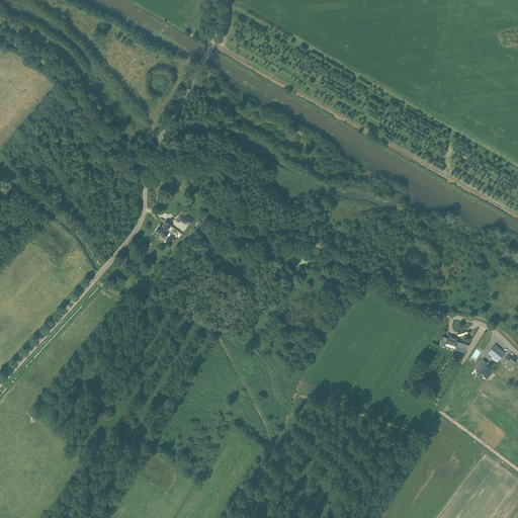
[(187,223),(189,220),(181,213),(178,219),(186,224),(187,223)]
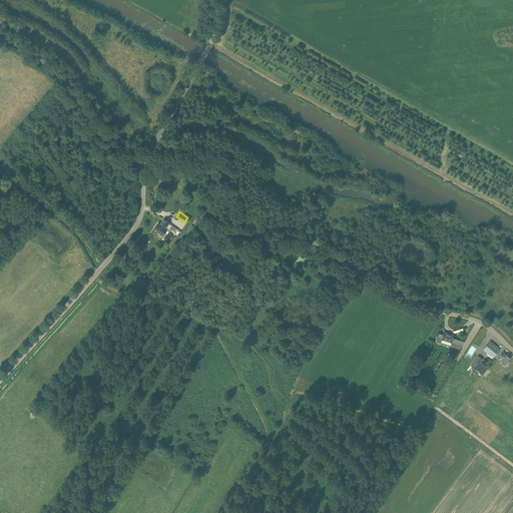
[(165,228),(166,226),(169,222),(164,218),(160,224),(158,223),(154,229),(163,235),(167,229),(165,228)]
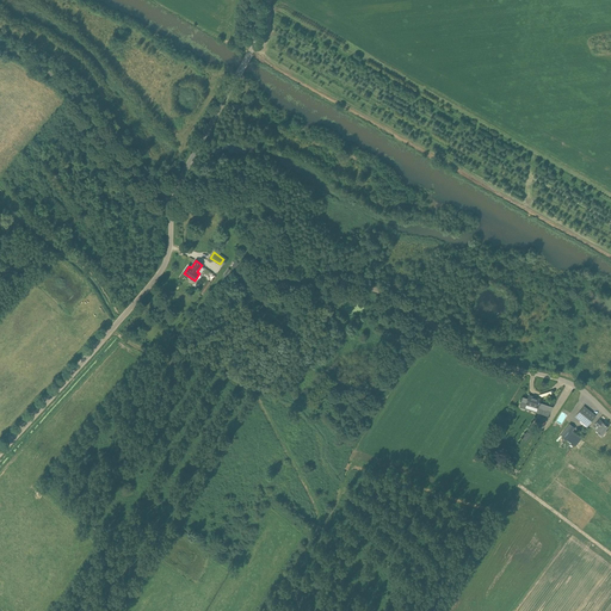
[(529,395),(528,399),(523,397),(520,407),(549,415),(551,407),(539,402),(541,399),(529,395)]
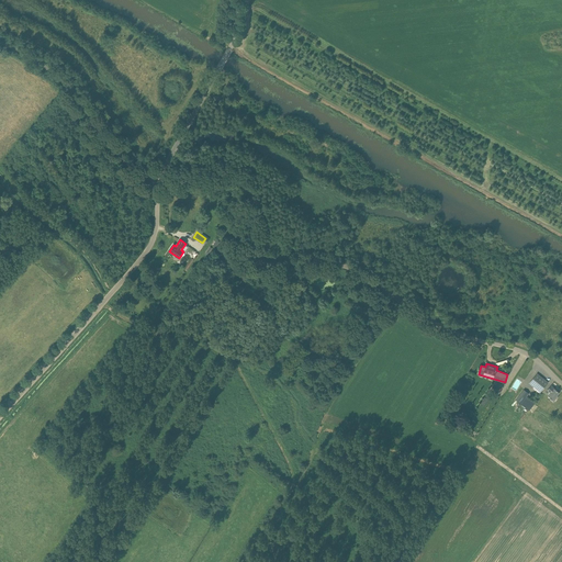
[(548,382),(537,373),(529,383),(540,392),(548,382)]
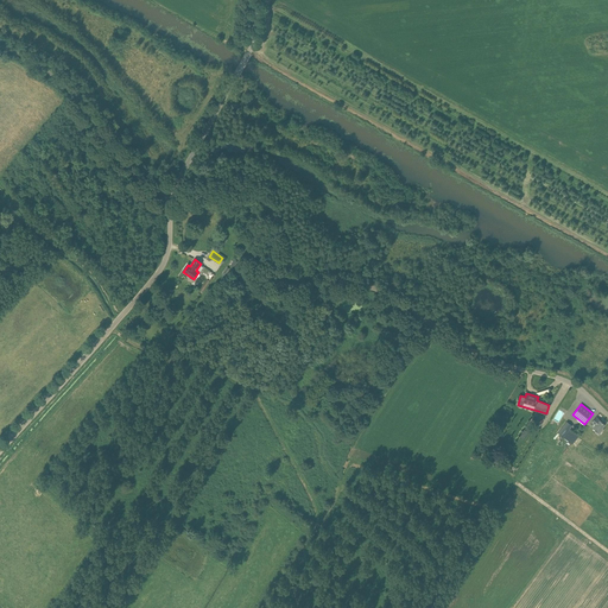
[(601,429),(605,424),(596,417),(591,422),(595,425),(593,428),(596,431),(595,432),(599,435),(602,430),(601,429)]
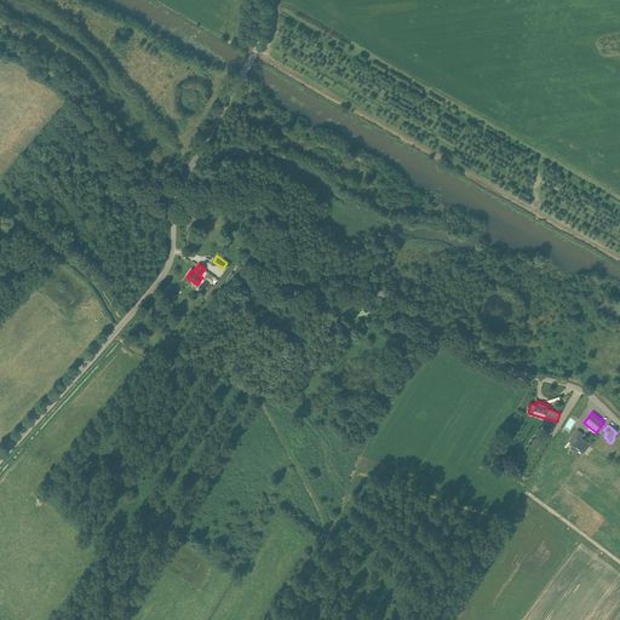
[(591,445),(581,436),(584,435),(578,430),(569,441),(574,446),(584,453),(591,445)]
